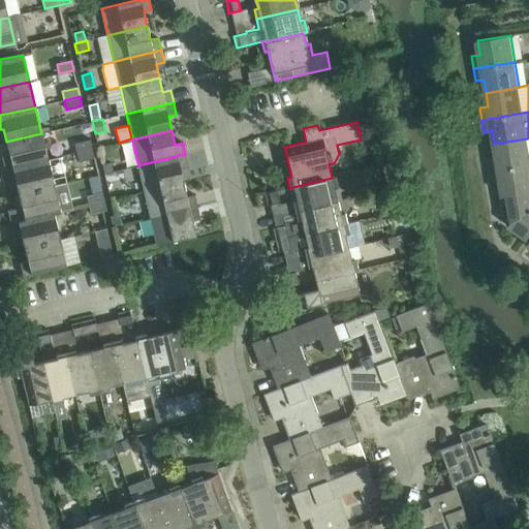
[(5,169),(48,159),(41,133),(6,142),(9,155),(2,156),(5,169)]
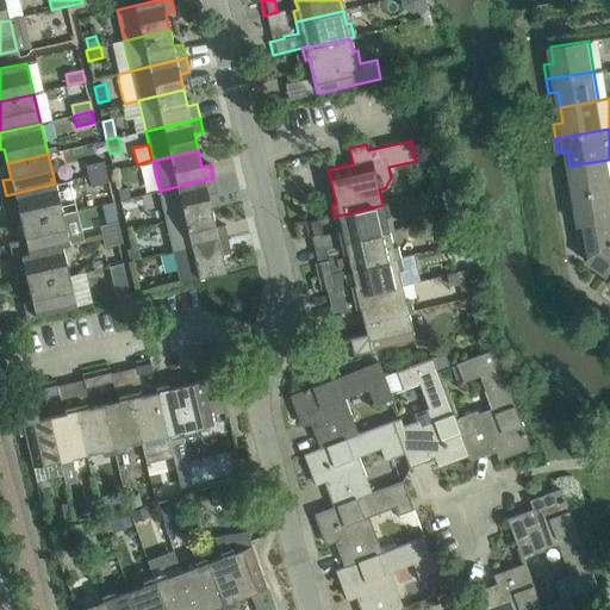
[(609,172),(608,160),(570,166),(573,182),(564,184),(566,198),(609,190),(609,172)]
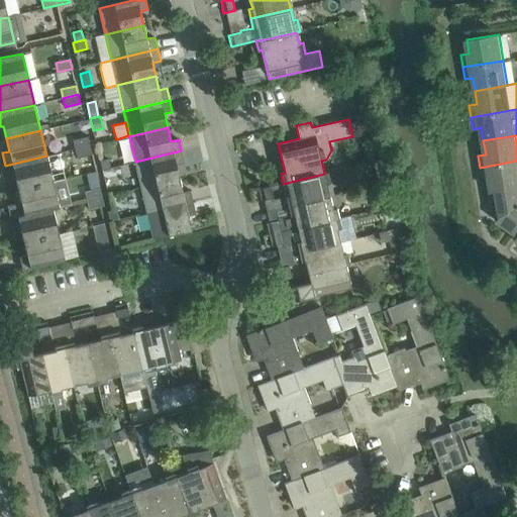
[(75,148),(90,145),(88,136),(73,140),(75,148)]
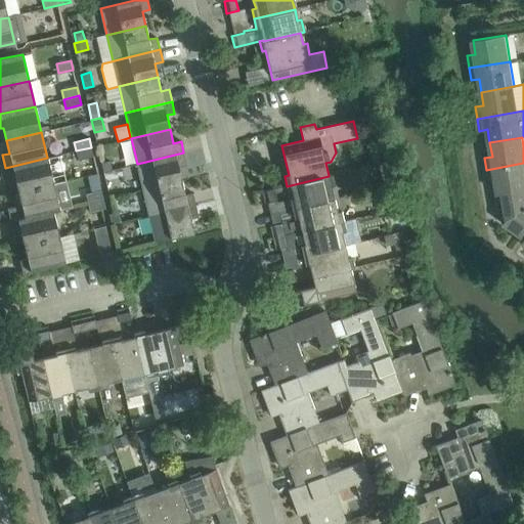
[(91,147),(76,150),(78,160),(93,156),(91,147)]
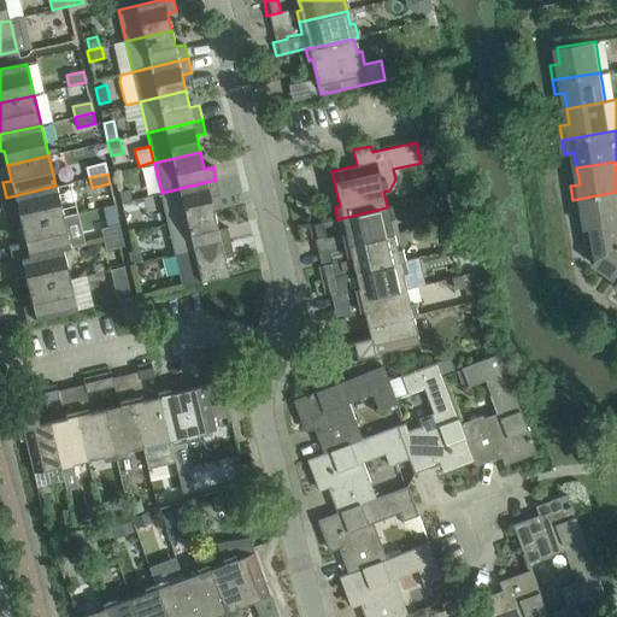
[(169,223),(215,212),(210,197),(219,194),(216,180),(162,193),(169,223)]
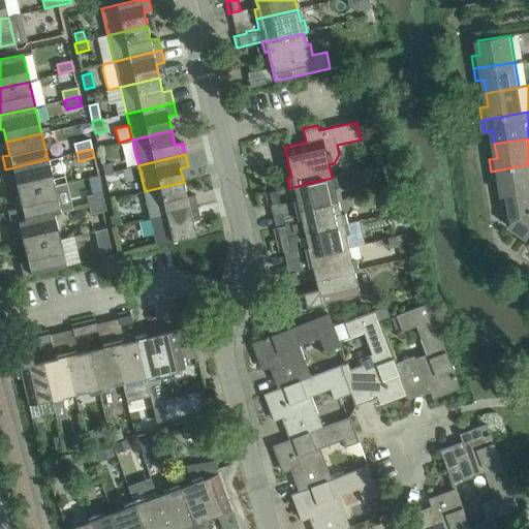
[(19,194),(54,185),(48,159),(5,169),(7,183),(16,181),(19,194)]
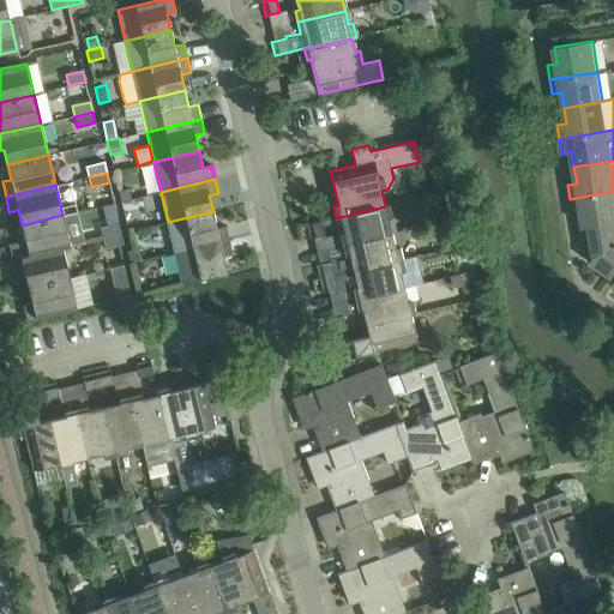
[(131,199),(128,190),(128,188),(119,191),(121,202),(131,199)]
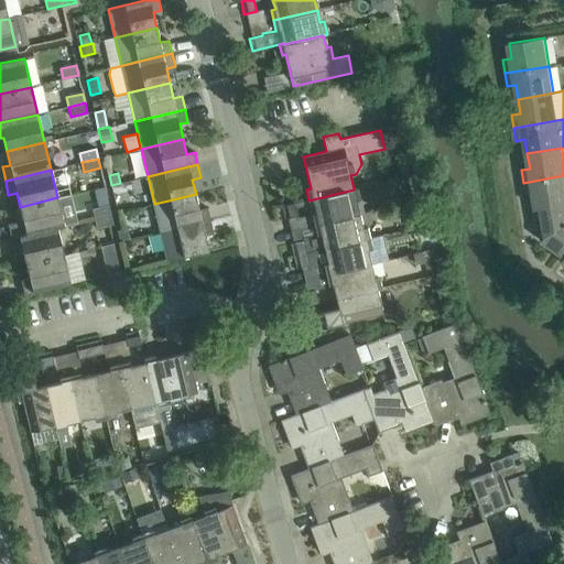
[(537,209),(542,208),(563,204),(563,175),(523,183),(525,195),(534,194),(537,209)]
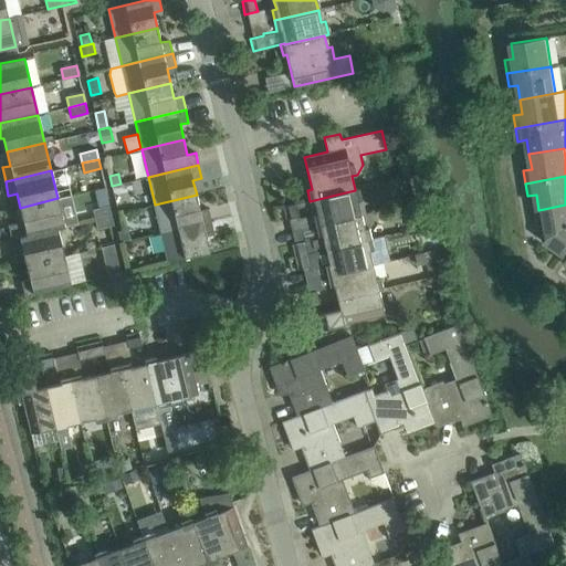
[(315,226),(360,215),(357,201),(362,200),(359,188),(355,189),(355,190),(314,200),(317,213),(313,215),(315,226)]
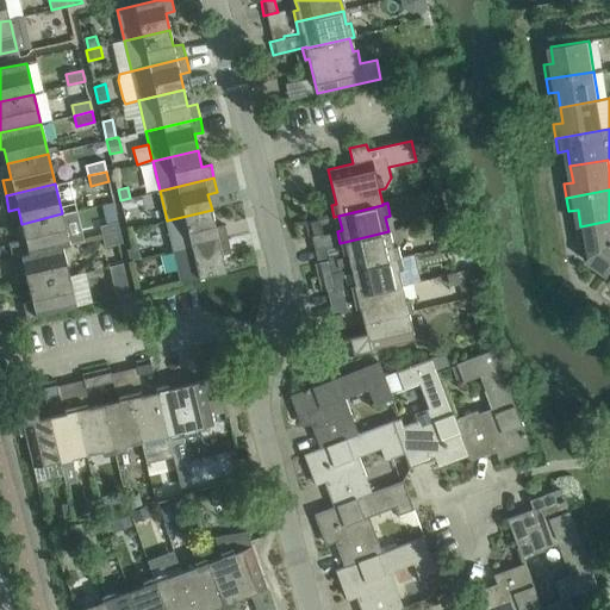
[(174,251),(228,238),(225,224),(216,226),(212,210),(167,221),(174,251)]
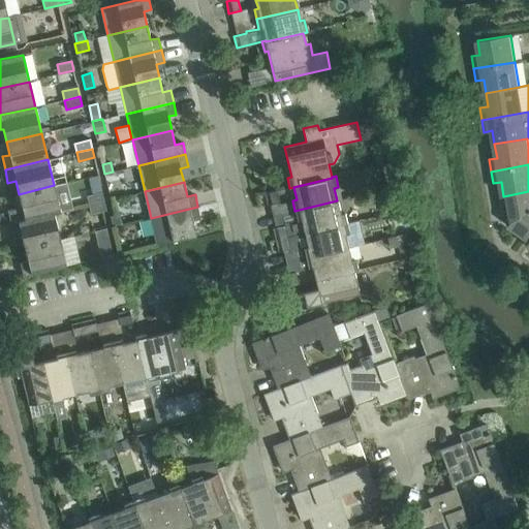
[(60,212),(59,212),(54,185),(19,194),(22,207),(7,210),(10,223),(54,213),(60,212)]
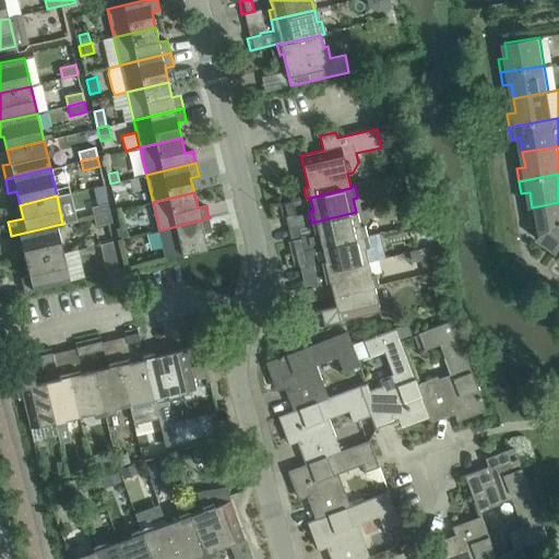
[(296,214),(293,201),(280,204),(283,217),(296,214)]
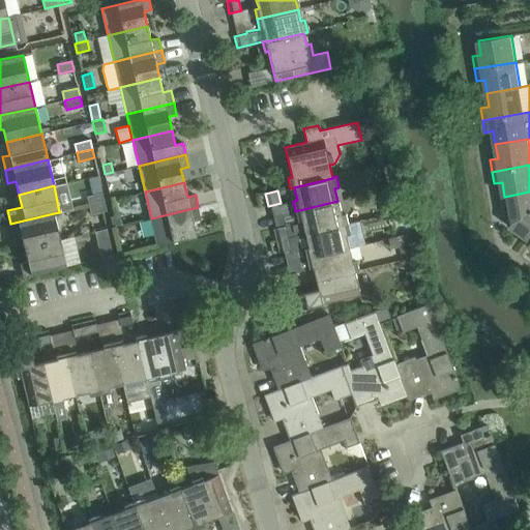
[(513,222),(529,211),(529,192),(509,196),(513,222)]
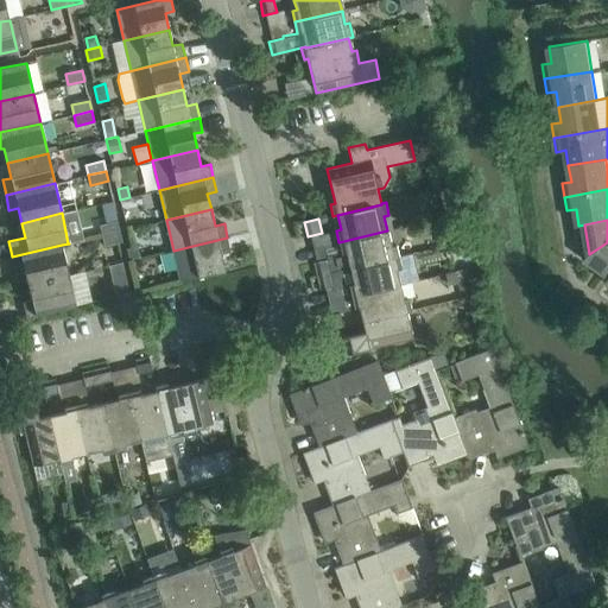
[(102,235),(120,232),(118,221),(100,225),(102,235)]
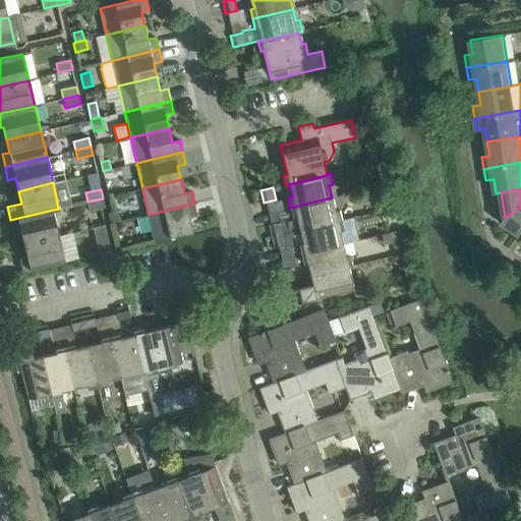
[(407,196),(393,199),(395,207),(408,204),(407,196)]
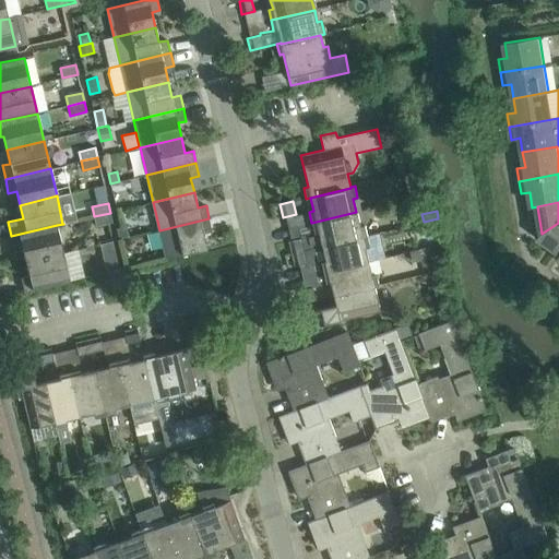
[(300,238),(288,241),(292,253),(367,236),(364,225),(359,226),(356,212),(311,223),(314,232),(300,235),(300,238)]
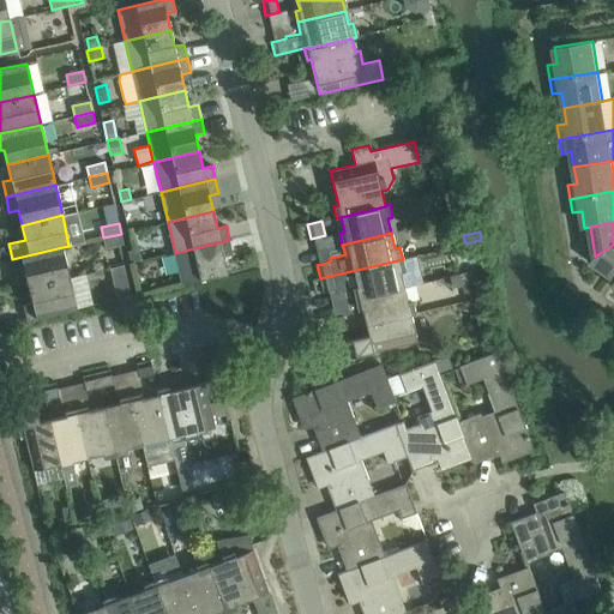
[(121,234),(103,238),(106,248),(124,244),(121,234)]
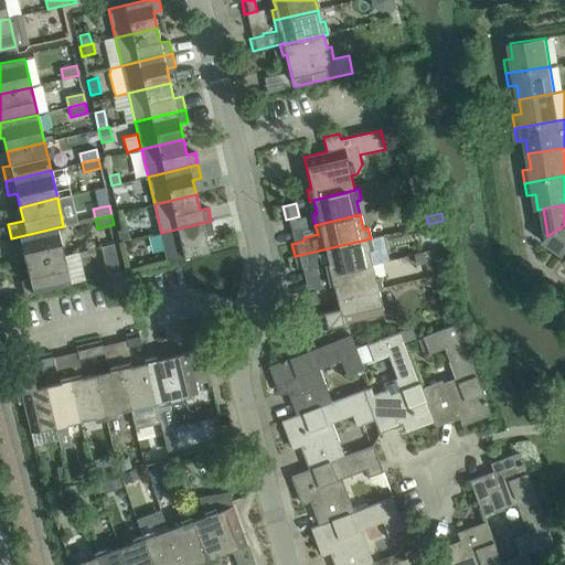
[(161,233),(168,262),(210,252),(205,236),(214,234),(211,221),(161,233)]
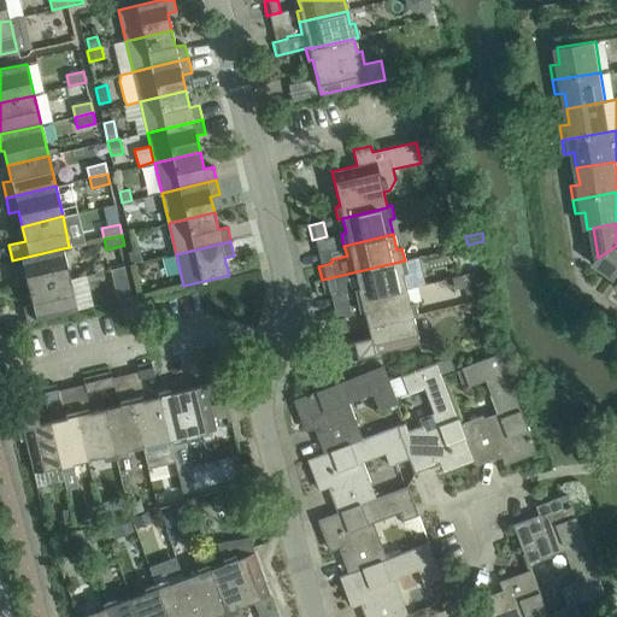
[(487,253),(483,241),(468,245),(471,257),(487,253)]
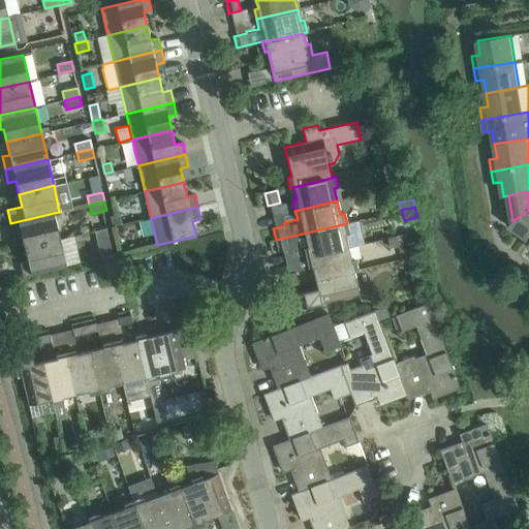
[(528,240),(528,211),(512,221),(509,226),(528,240)]
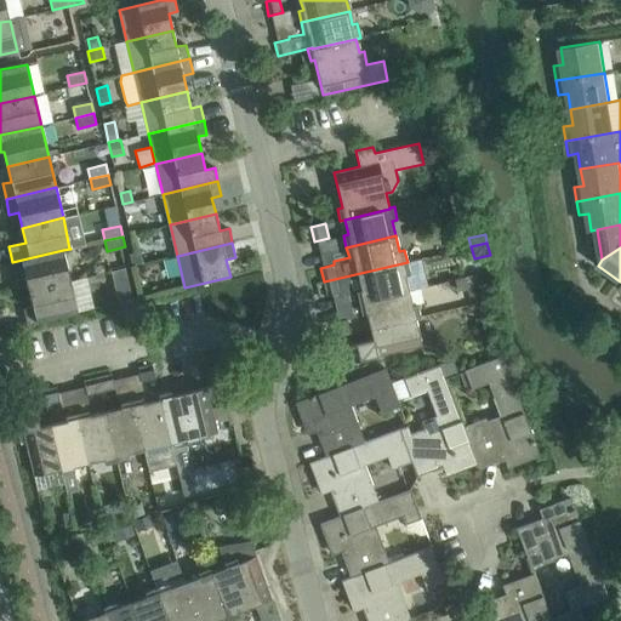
[(70,280),(63,250),(12,262),(16,278),(26,275),(29,290),(70,280)]
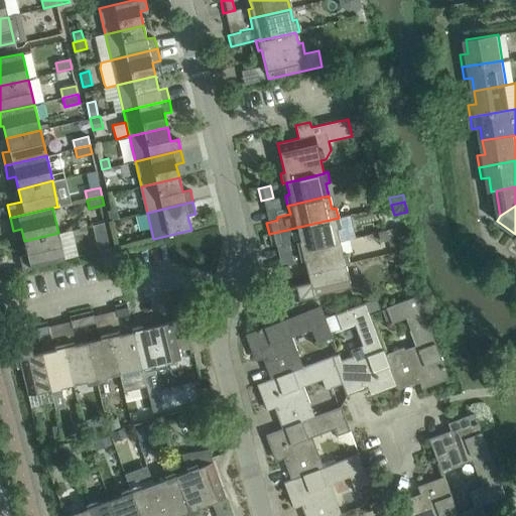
[(112,209),(107,211),(110,221),(119,218),(116,208),(112,209)]
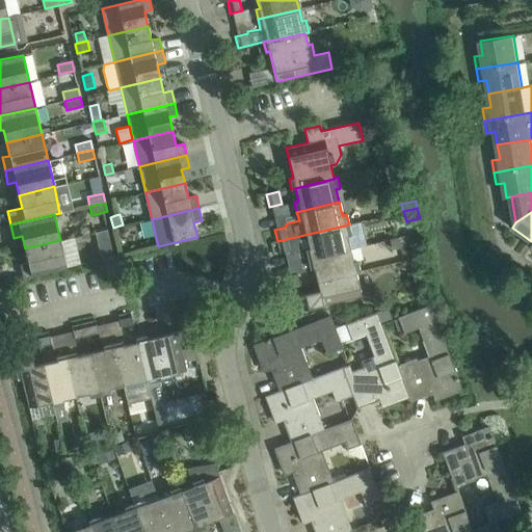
[(349,224),(289,238),(292,250),(292,254),(306,250),(308,259),(350,248),(347,236),(351,235),(349,224)]
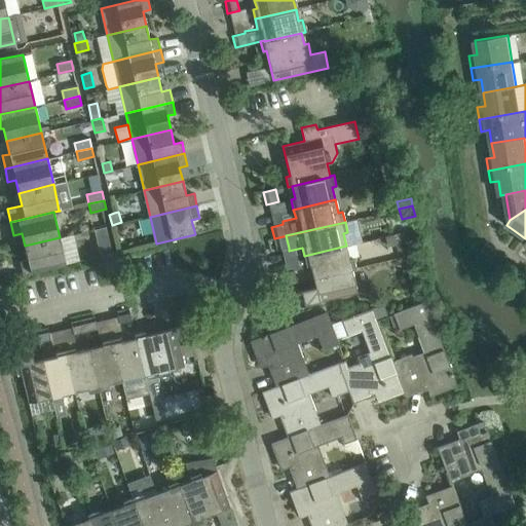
[(112,254),(108,233),(106,227),(95,230),(96,236),(101,256),(112,254)]
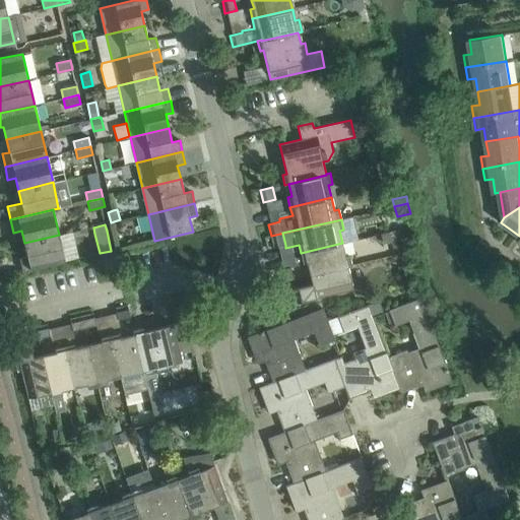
[(282,233),(271,236),(273,248),(285,245),(282,233)]
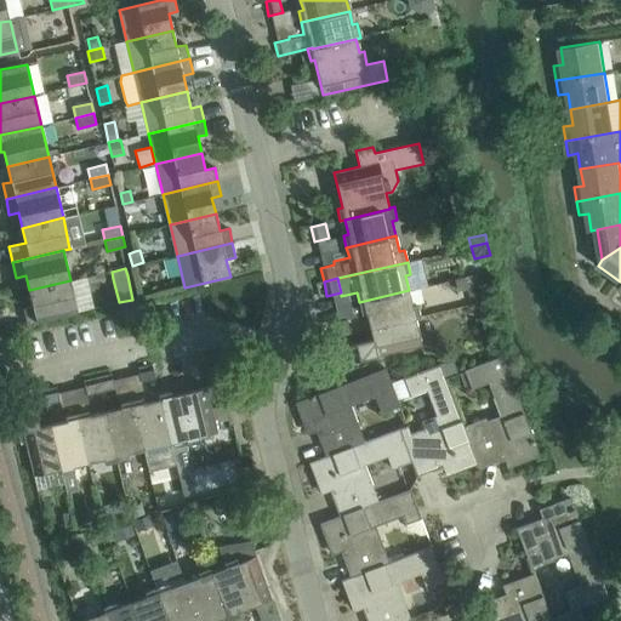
[(457,291),(467,289),(468,289),(466,278),(455,280),(457,291)]
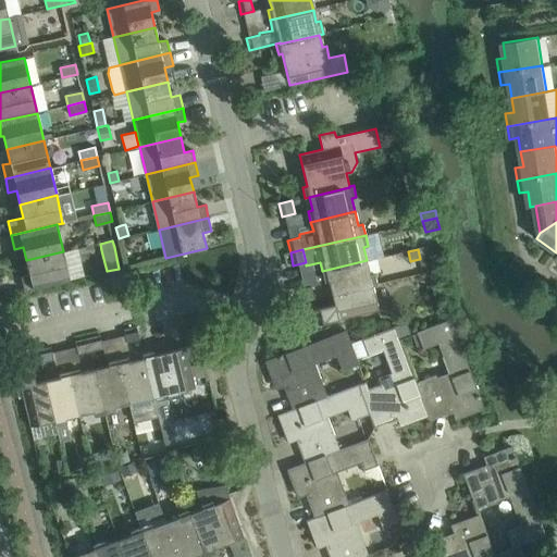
[(70,280),(65,259),(63,251),(26,260),(29,274),(21,276),(24,291),(70,280)]
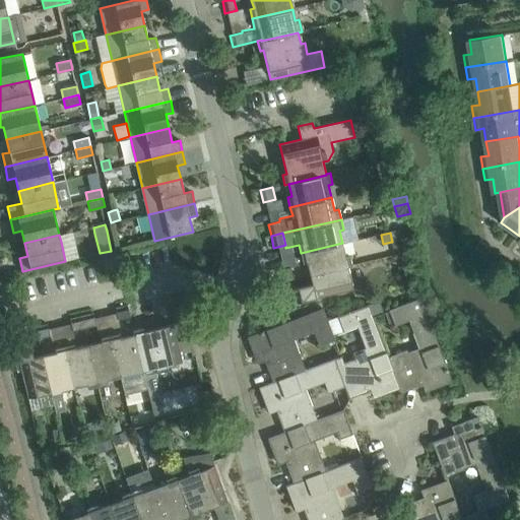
[(351,265),(349,255),(345,256),(342,243),(301,253),(303,262),(307,262),(310,275),(351,265)]
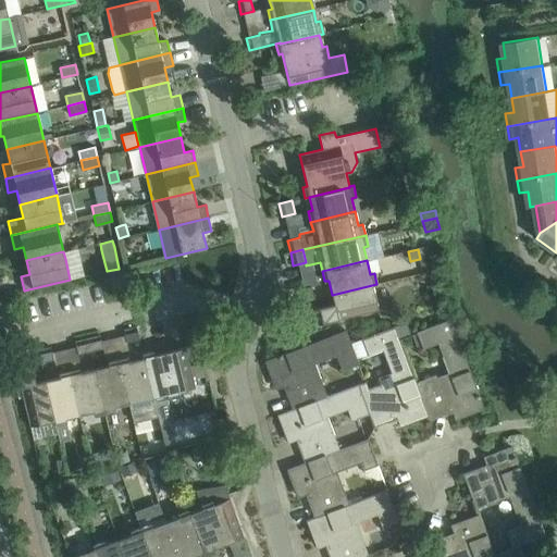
[(372,285),(376,284),(332,295),(334,304),(310,310),(313,325),(379,310),(372,285)]
